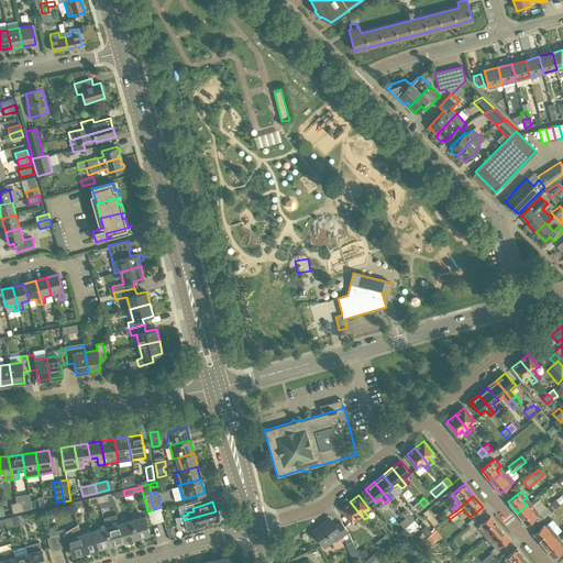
[(364,519),(350,501),(342,508),(352,521),(356,517),(361,522),(364,519)]
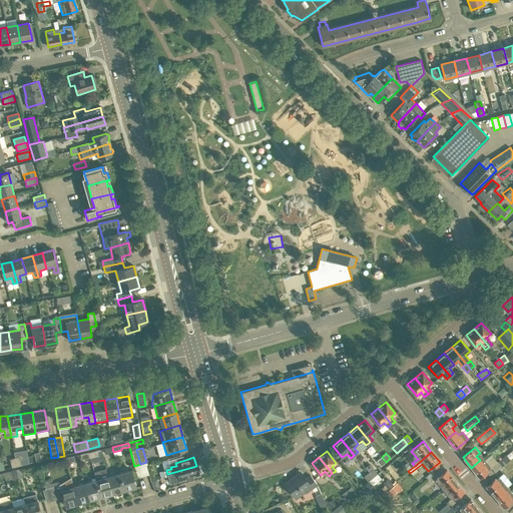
[(386,462),(382,457),(377,461),(381,466),(386,462)]
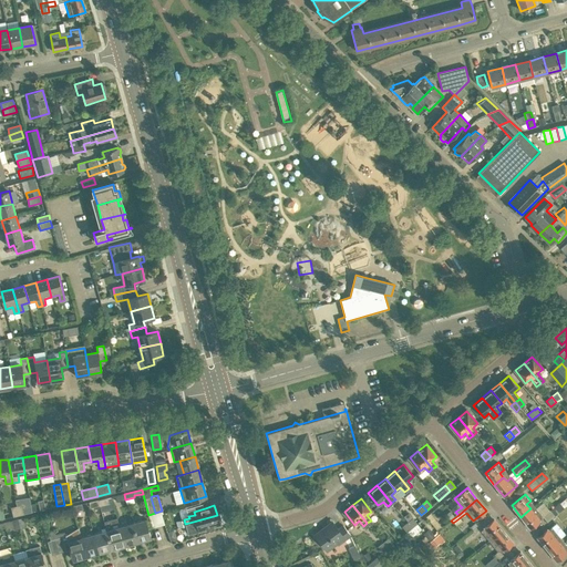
[(534,514),(531,508),(521,517),(529,528),(544,517),(538,511),(534,514)]
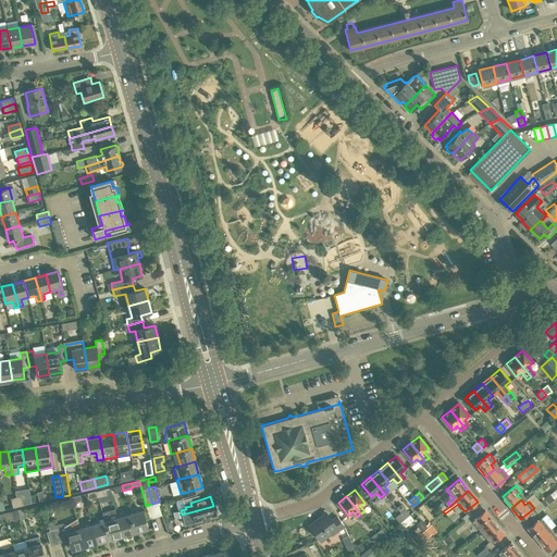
[(442,503),(437,507),(442,511),(446,508),(442,503)]
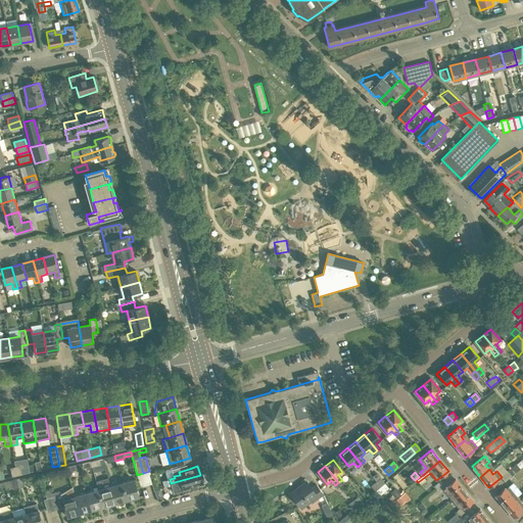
[(200,475),(171,483),(171,485),(173,492),(183,489),(202,483),(200,475)]
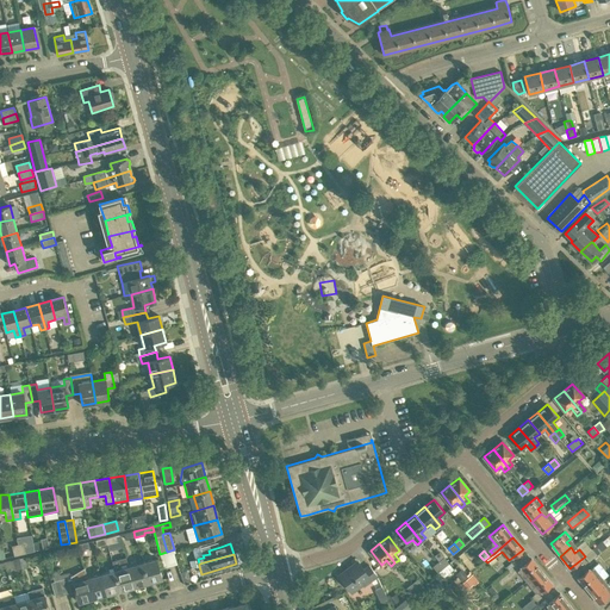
[(443,556),(439,561),(443,567),(448,564),(443,556)]
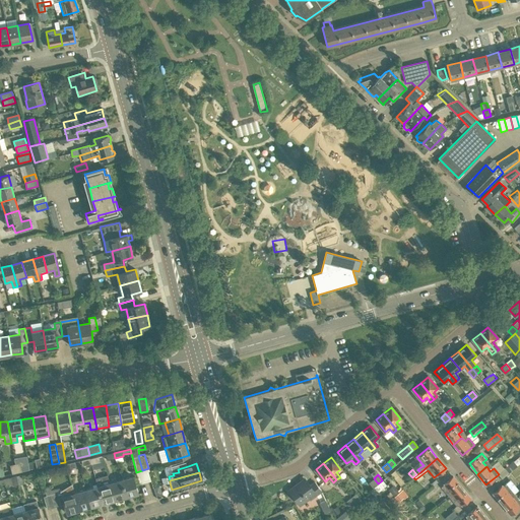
[(109,483),(104,484),(102,476),(95,478),(98,486),(103,504),(114,500),(109,483)]
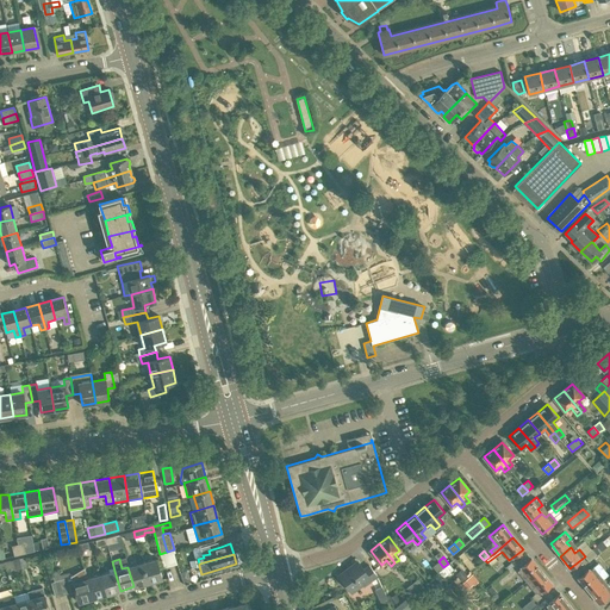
[(142,562),(148,583),(162,579),(156,559),(142,562)]
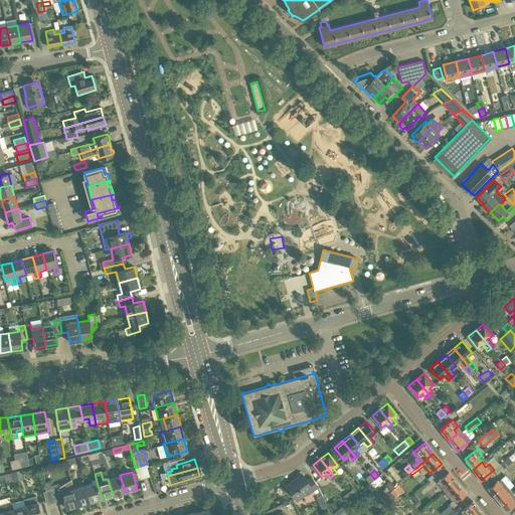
[(449,489),(457,483),(449,472),(437,482),(442,489),(446,486),(449,489)]
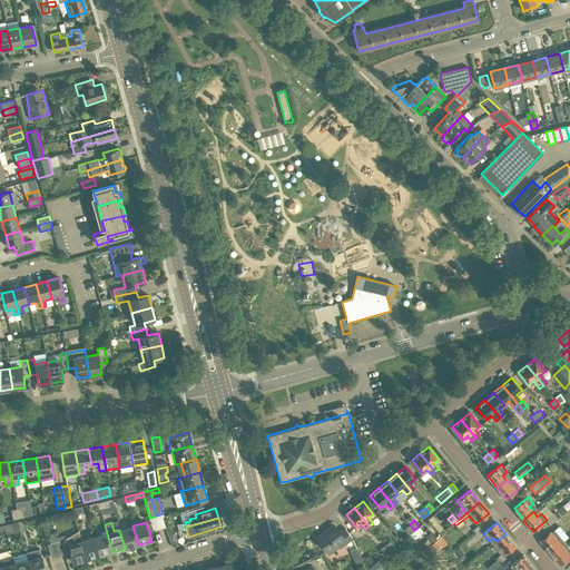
[(414,530),(410,524),(404,529),(409,534),(414,530)]
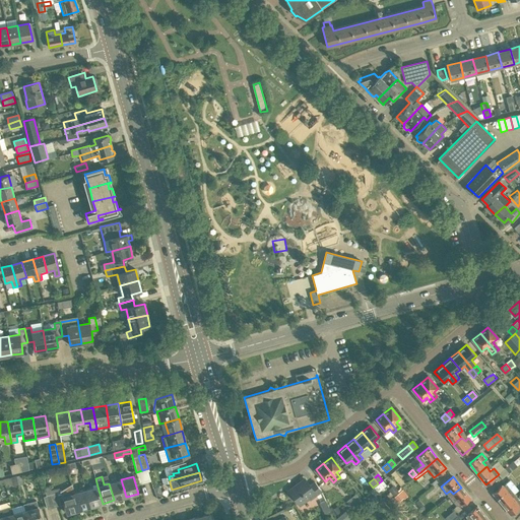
[(121,479),(109,483),(114,500),(126,497),(121,479)]
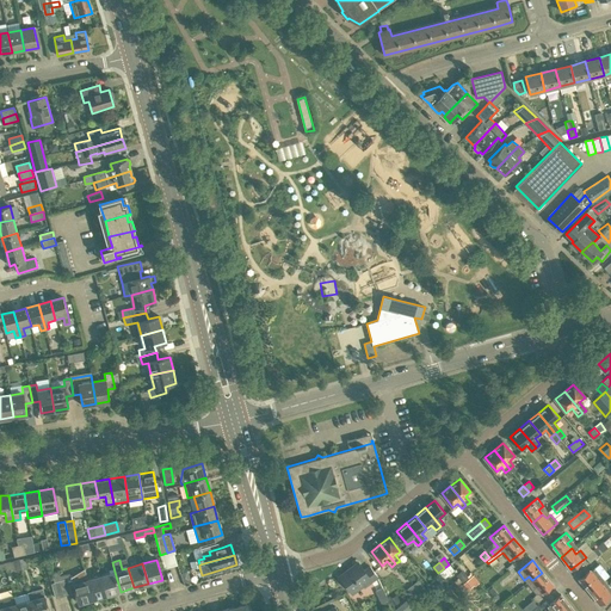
[(364,571),(358,563),(339,576),(351,591),(360,584),(363,587),(377,578),(370,567),(364,571)]
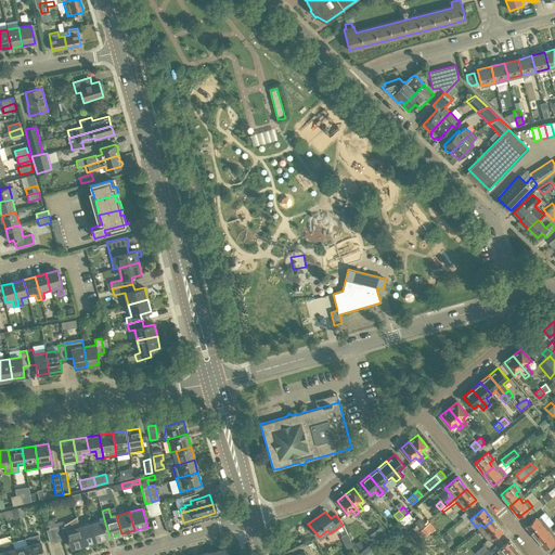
[(536,538),(544,530),(541,526),(545,523),(540,515),(526,526),(536,538)]
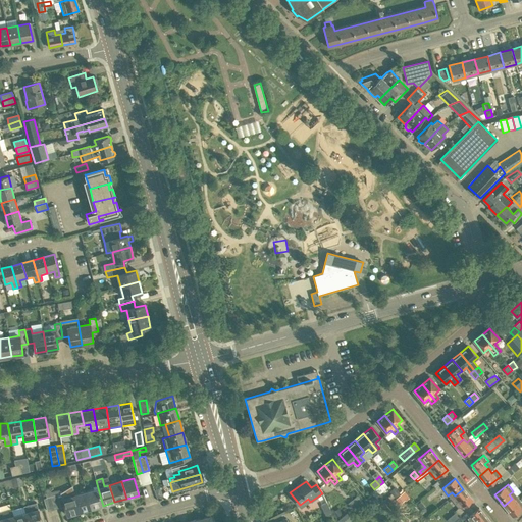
[(396,499),(401,494),(395,487),(390,491),(396,499)]
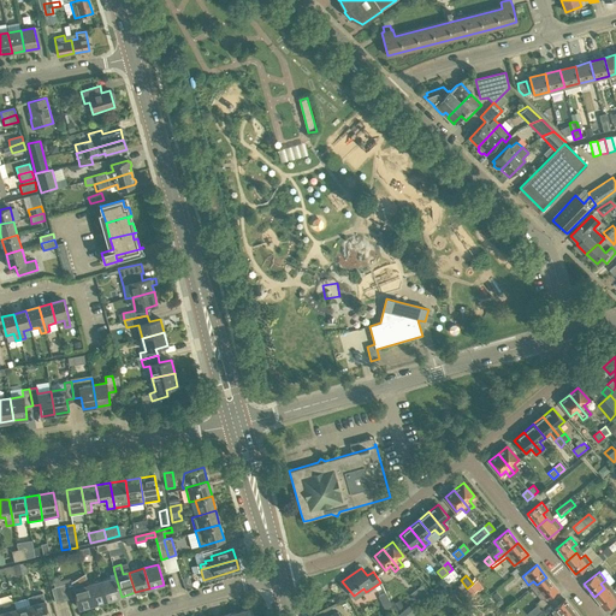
[(116,576),(101,580),(107,600),(122,597),(116,576)]
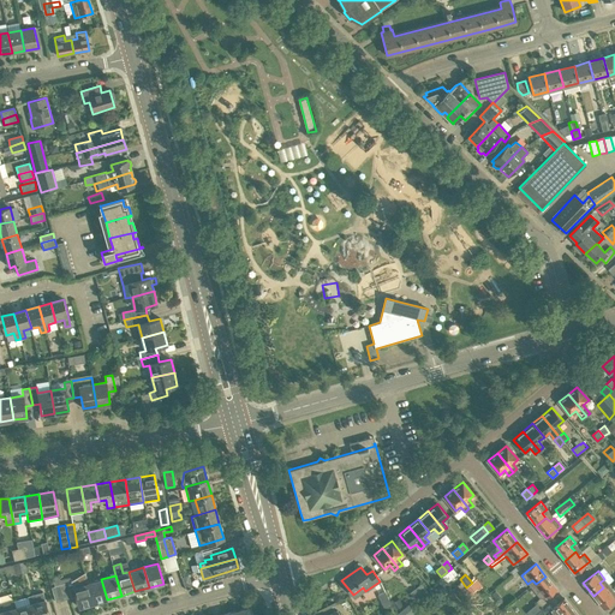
[(85,577),(65,583),(69,598),(76,597),(79,608),(94,603),(88,584),(85,577)]
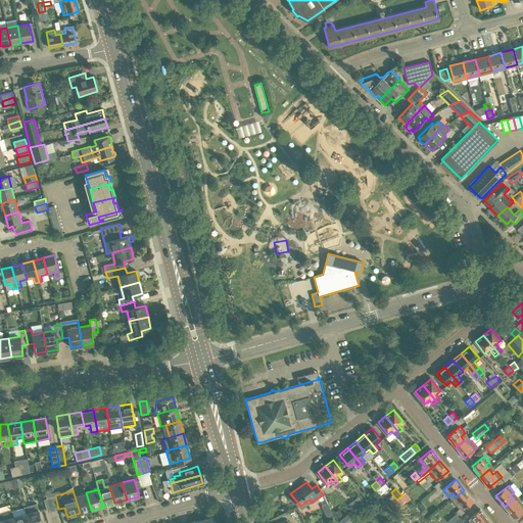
[(464,490),(456,496),(460,502),(456,505),(461,511),(473,501),(464,490)]
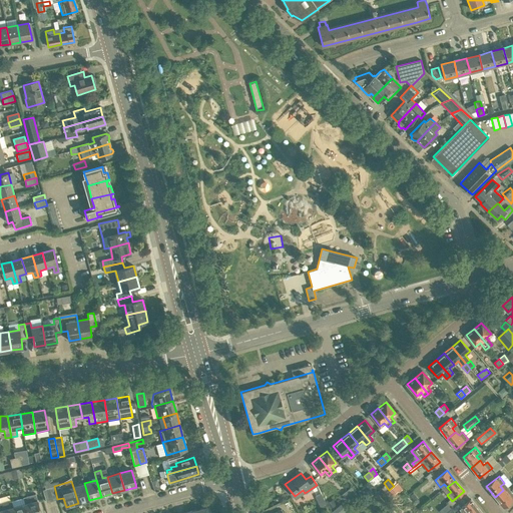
[(89,500),(84,483),(73,487),(78,503),(89,500)]
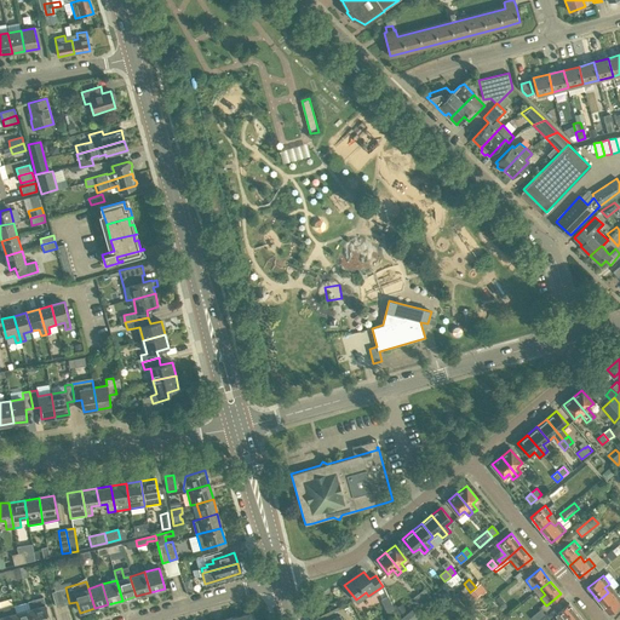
[(69,603),(65,587),(58,590),(63,606),(69,603)]
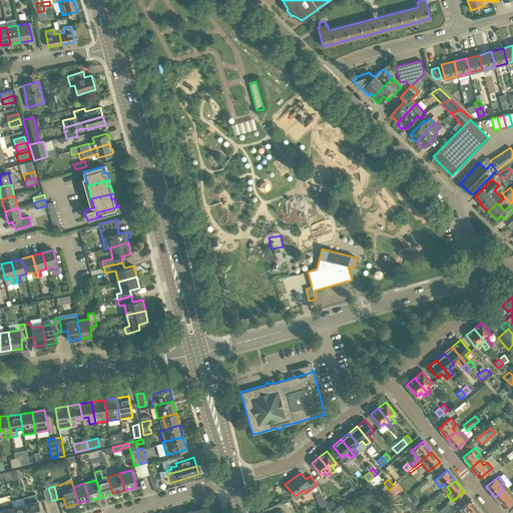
[(356,492),(351,487),(347,491),(351,496),(356,492)]
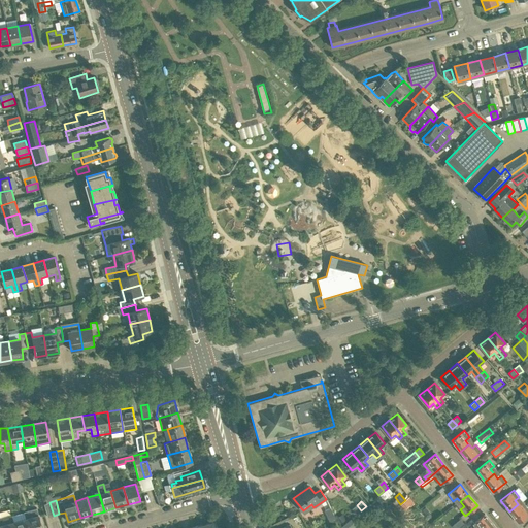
[(54,516),(50,502),(43,504),(47,517),(54,516)]
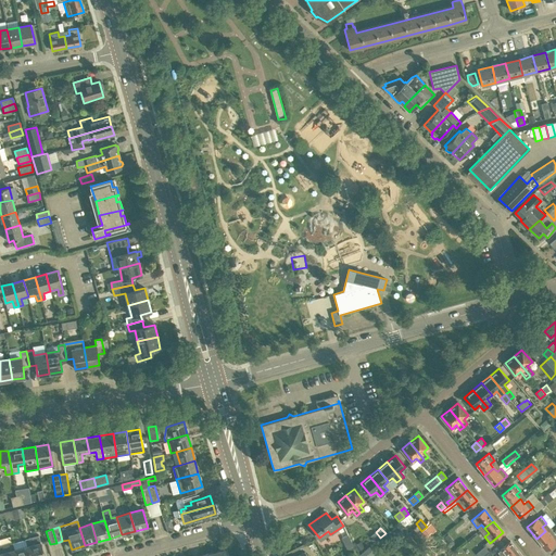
[(545,531),(536,539),(545,550),(555,541),(555,534),(553,531),(548,534),(545,531)]
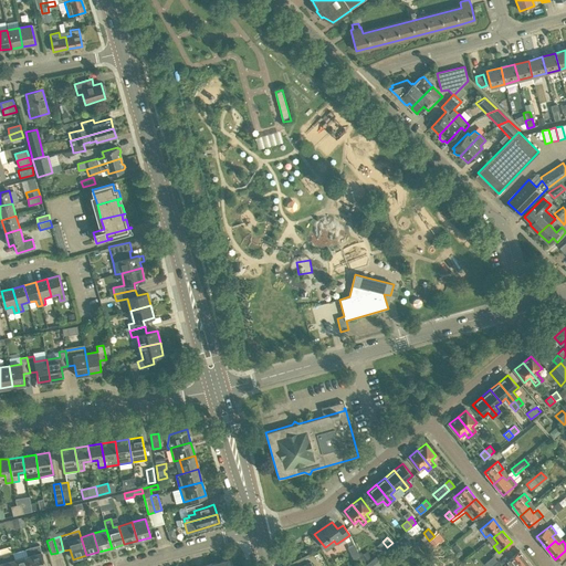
[(387,547),(383,542),(377,545),(381,551),(387,547)]
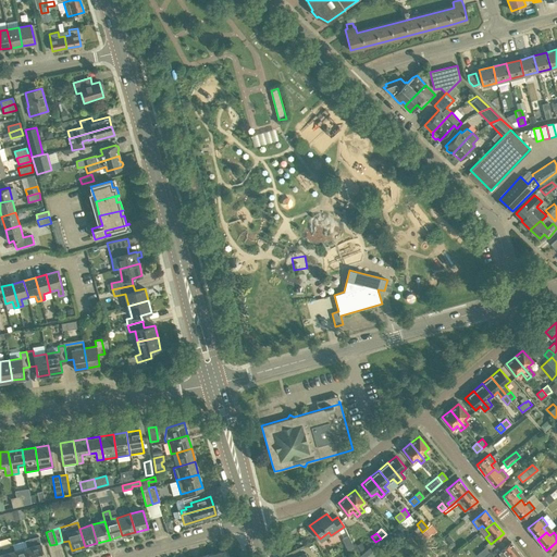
[(348,535),(342,539),(348,553),(355,548),(348,535)]
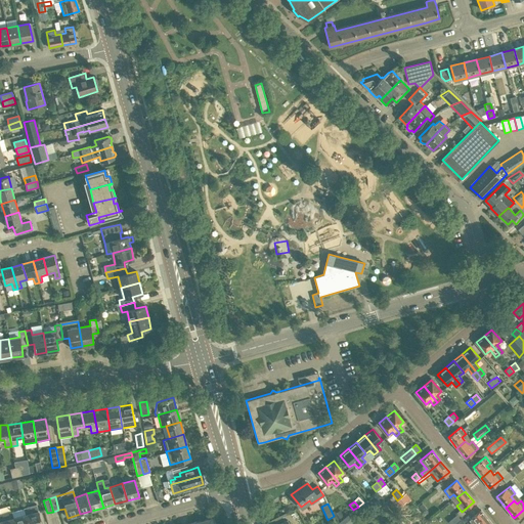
[(24,508),(26,514),(28,523),(41,523),(36,505),(24,508)]
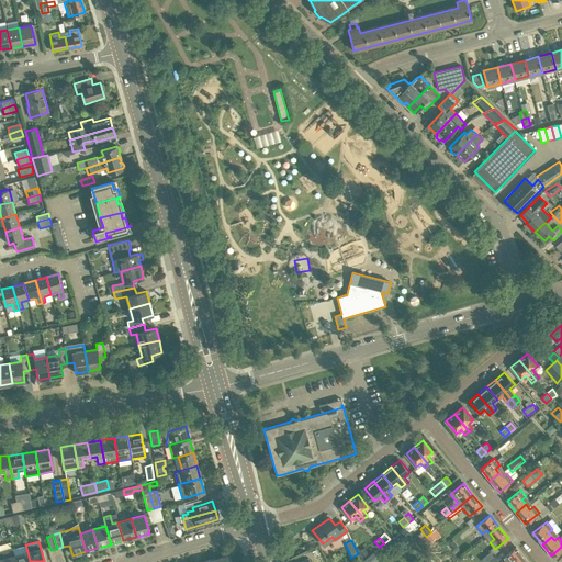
[(15,561),(14,555),(12,547),(0,550),(0,557),(1,559),(1,561),(15,561)]
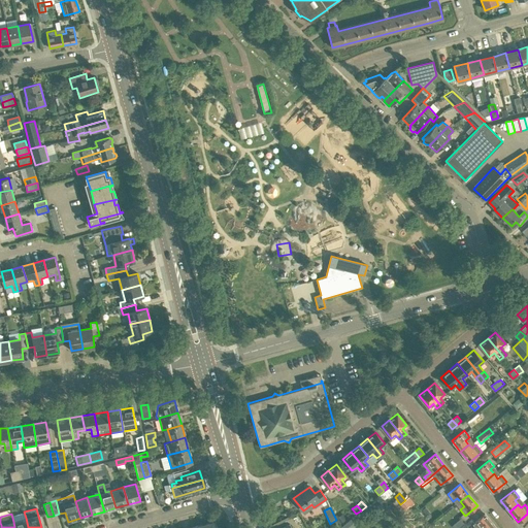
[(482,527),(489,527),(493,525),(485,514),(472,524),(474,527),(481,527),(482,527)]
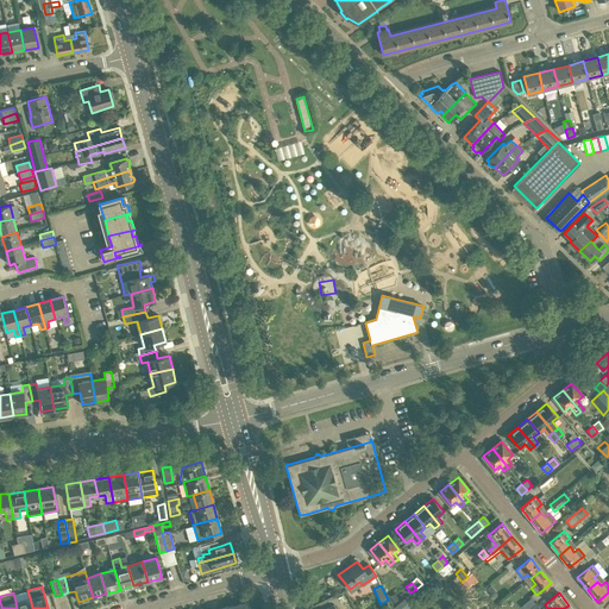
[(395,594),(388,598),(391,604),(399,601),(395,594)]
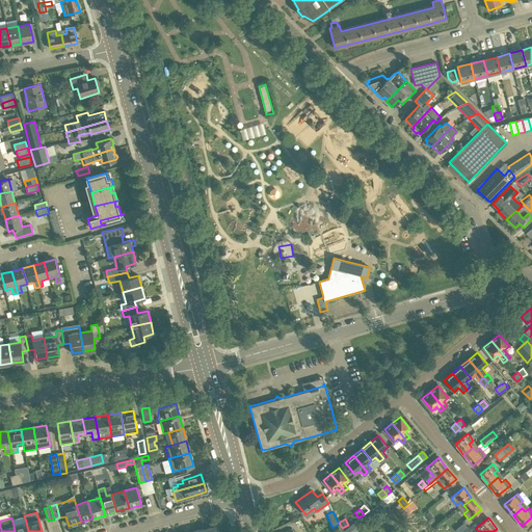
[(28,531),(26,522),(14,526),(15,531),(28,531)]
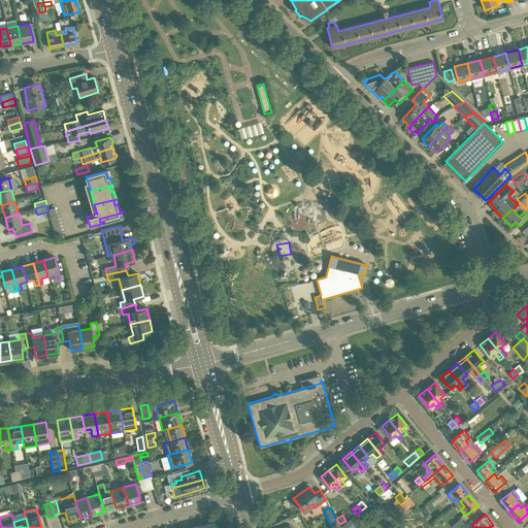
[(351,527),(355,525),(351,519),(340,527),(351,527)]
